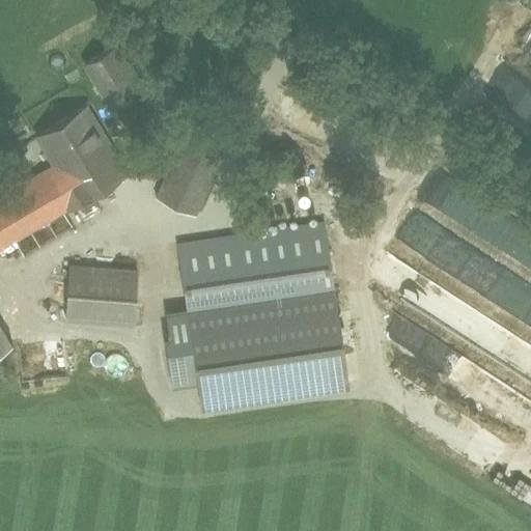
[(84,64),(111,107),(140,88),(114,46),(84,64)]
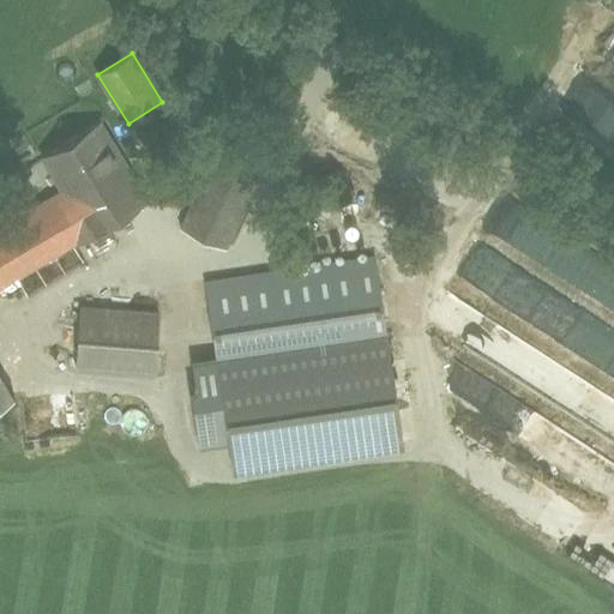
[(0,288),(146,200),(100,122),(41,158),(61,191),(0,226),(0,288)]
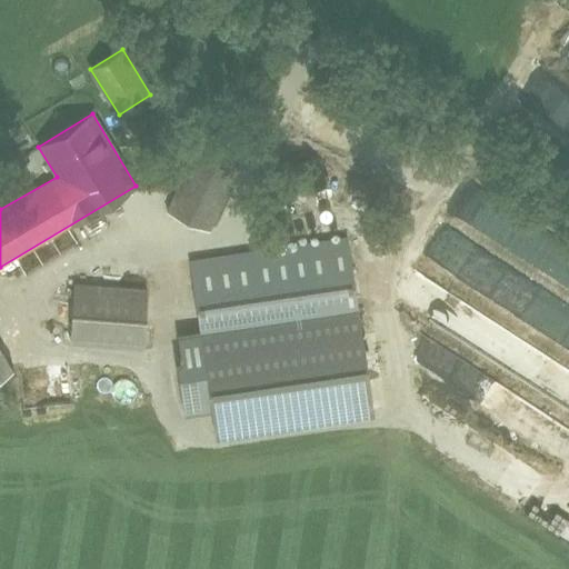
[(205,129),(167,212),(209,231),(247,148),(205,129)]
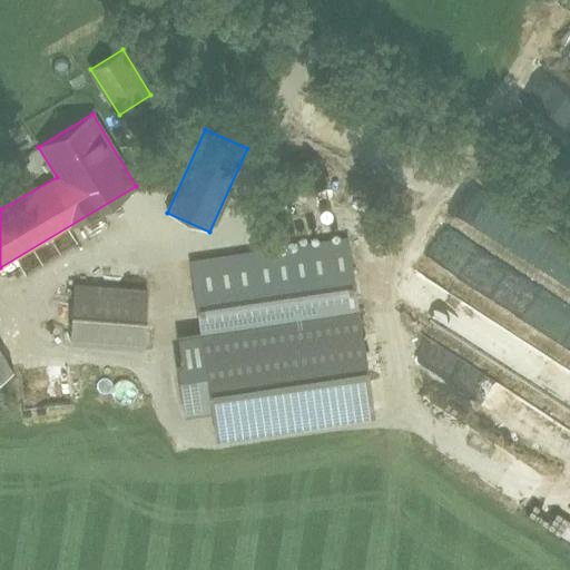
[(373,412),(347,239),(192,263),(202,332),(179,335),(184,361),(178,362),(186,415),(213,412),(216,434),(373,412)]
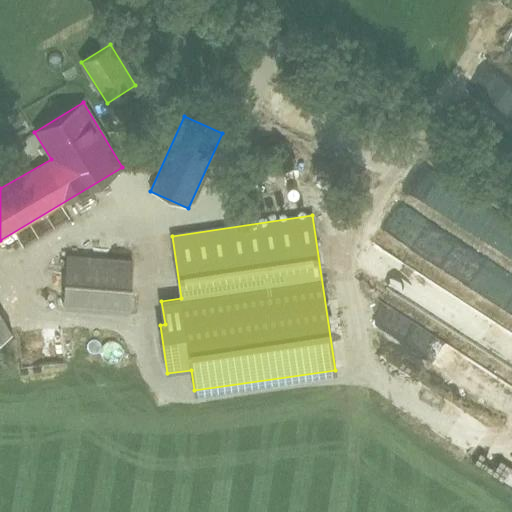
[(407,287),(405,285),(415,274),(381,244),(362,266),(398,298),(407,287)]
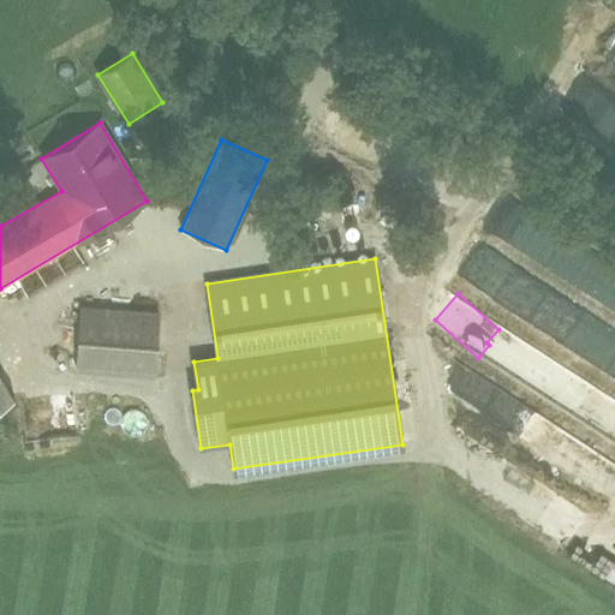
[(159,314),(79,308),(76,370),(154,376),(159,314)]
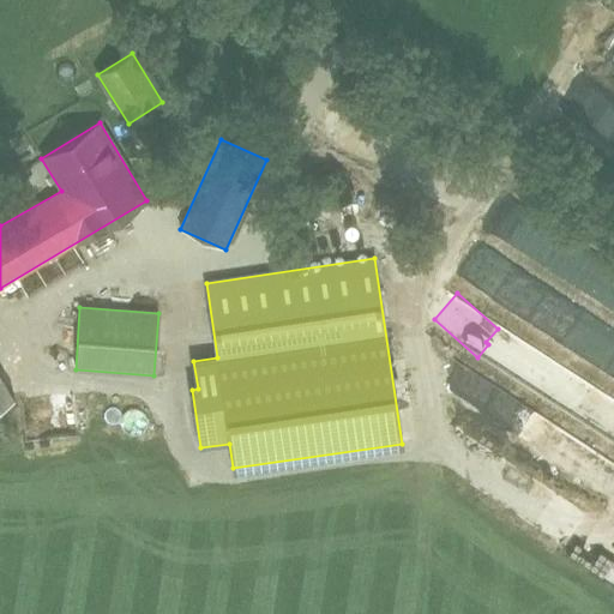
[(0,369),(0,409),(14,404),(0,369)]
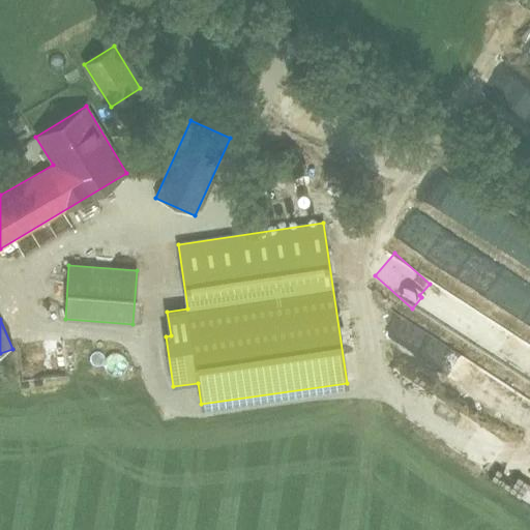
[(529,504),(529,502),(529,482),(521,500),(529,504)]
